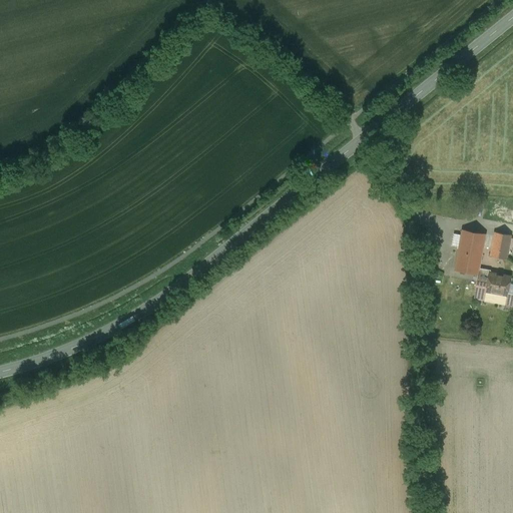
[(485,234),(463,230),(459,251),(481,255),(485,234)]
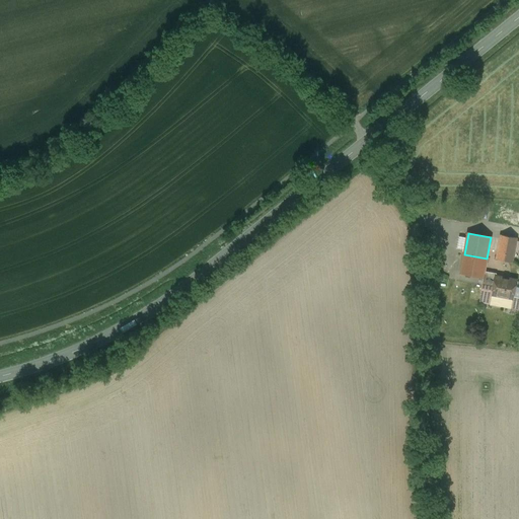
[(517,238),(501,235),(497,260),(518,264),(518,263),(518,250),(515,250),(517,238)]
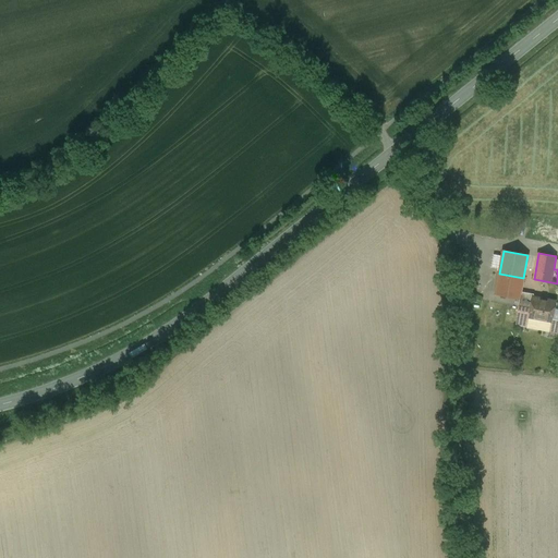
[(523,278),(499,274),(495,294),(520,299),(521,292),(523,278)]
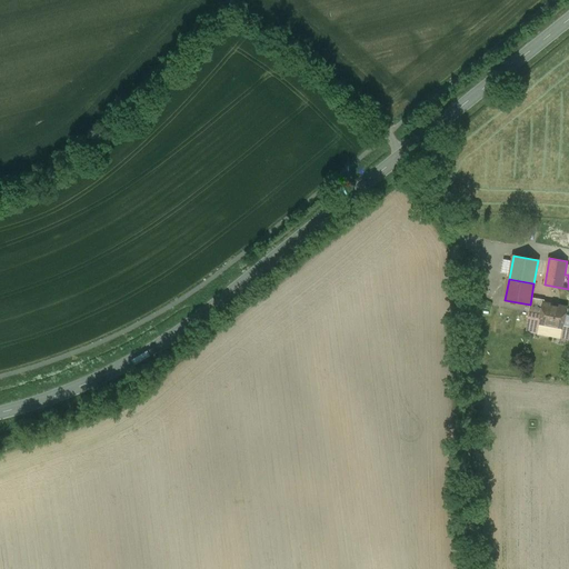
[(545,300),(531,298),(530,305),(528,312),(541,315),(543,303),(545,300)]
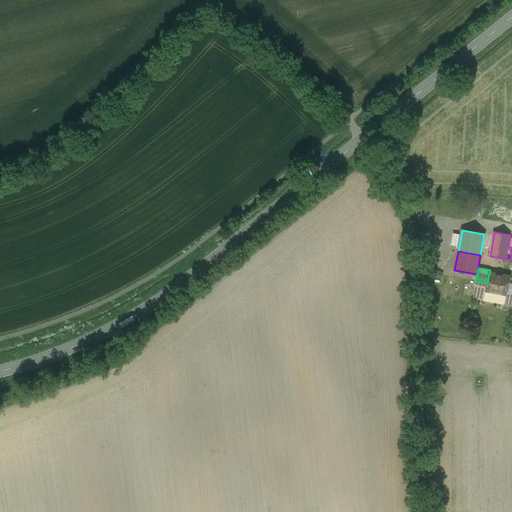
[(489,273),(487,283),(485,290),(506,294),(509,277),(489,273)]
